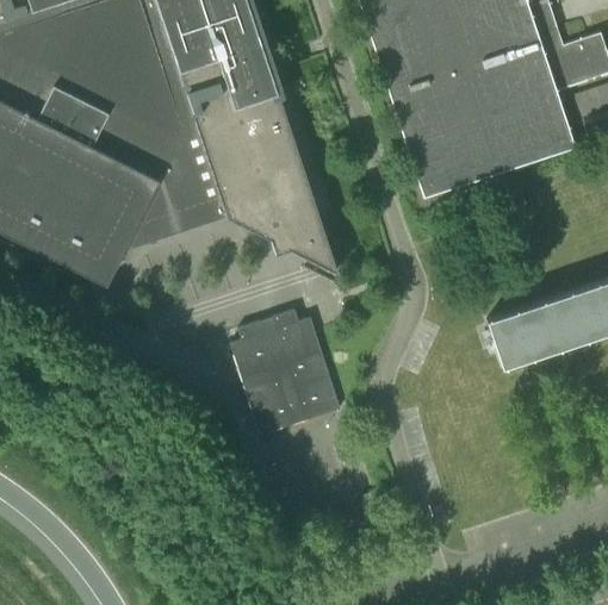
[(268,62),(248,0),(0,0),(0,235),(109,289),(137,231),(223,203),(229,220),(230,220),(272,241),(277,256),(292,251),(337,274),(339,274),(322,222),(273,75),(272,75),(268,62)]
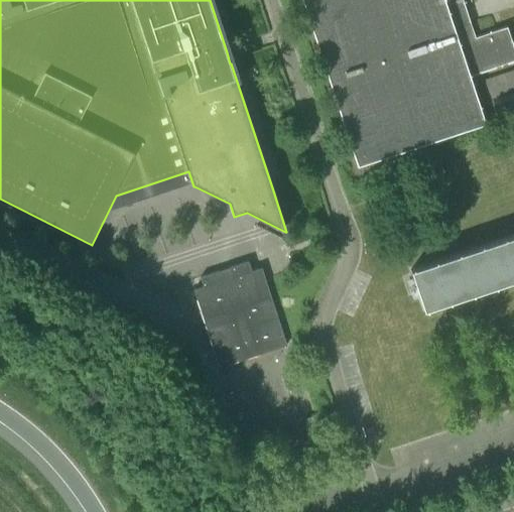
[(464,0),(302,0),(355,162),(359,169),(488,127),(472,80),(513,66),(513,43),(509,30),(478,41),(468,11),(464,0)]
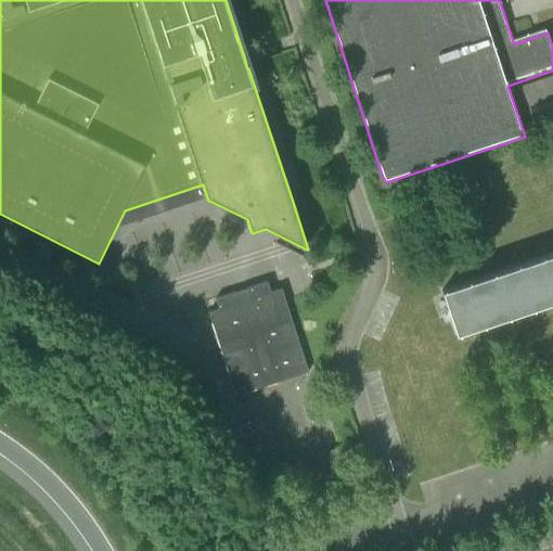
[(528,112),(552,102),(552,79),(521,90),(528,112)]
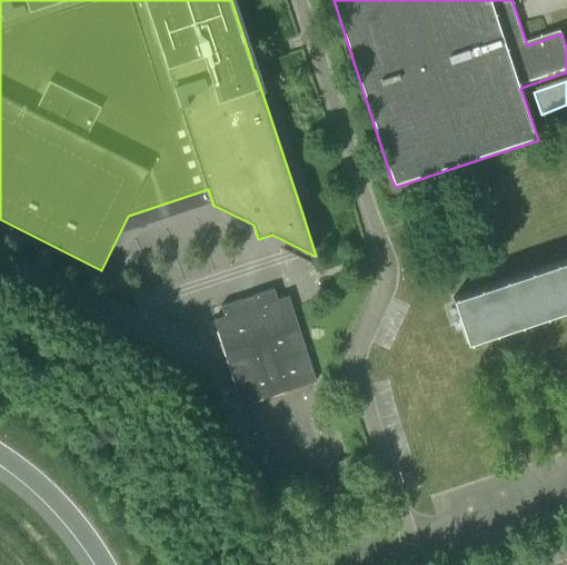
[(548,137),(566,131),(566,107),(541,116),(548,137)]
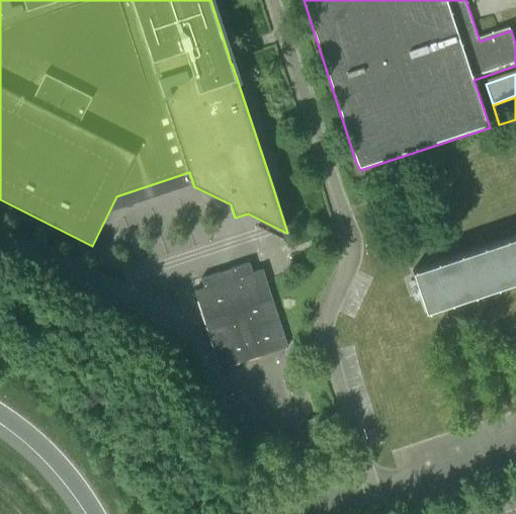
[(515,240),(414,274),(428,315),(515,285),(515,240)]
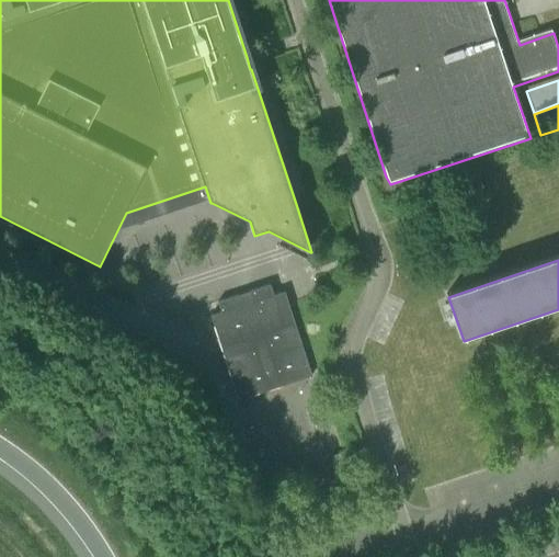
[(276,298),(273,288),(220,305),(224,316),(214,319),(241,404),(315,379),(286,295),(276,298)]
